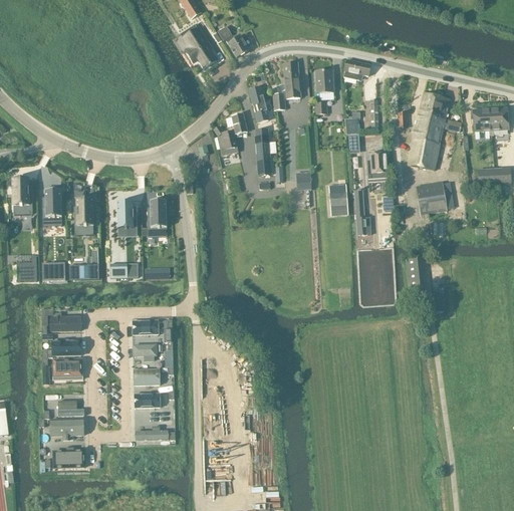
[(180,0),(191,18),(202,11),(194,0),(180,0)]
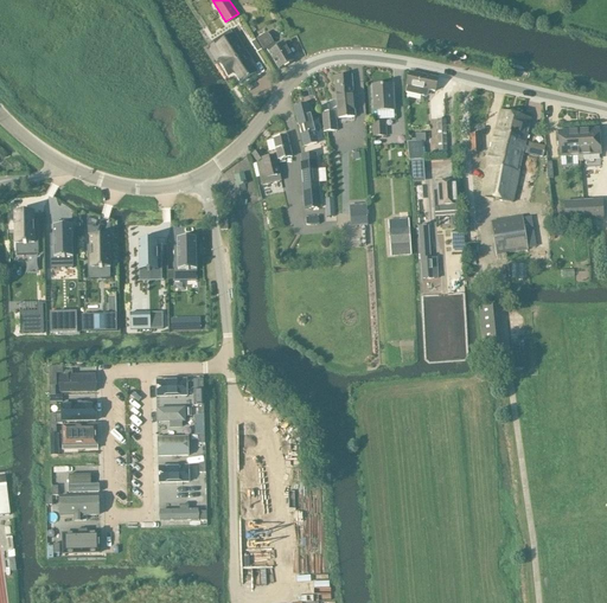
[(263,29),(256,33),(263,46),(274,39),(267,29),(264,30),(263,29)]
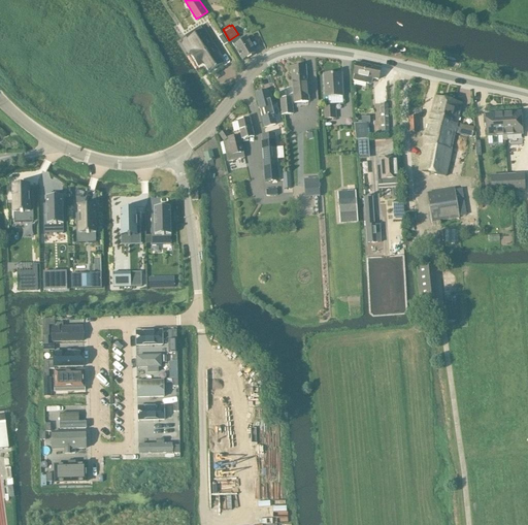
[(187,36),(186,37),(192,47),(189,50),(198,64),(201,62),(207,71),(223,61),(221,57),(217,52),(207,37),(208,36),(209,35),(206,31),(203,26),(202,27),(187,36)]
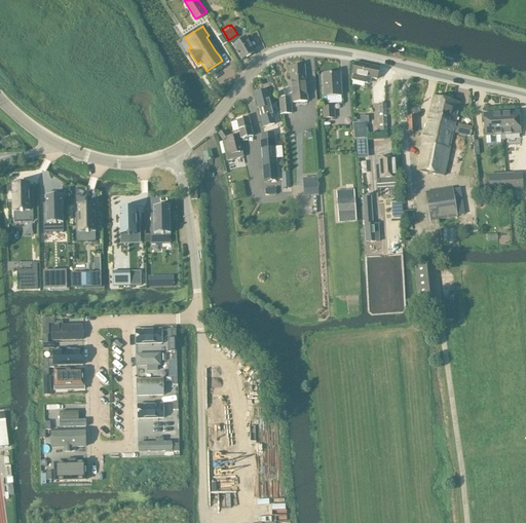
[(222,43),(227,40),(221,31),(217,34),(222,43)]
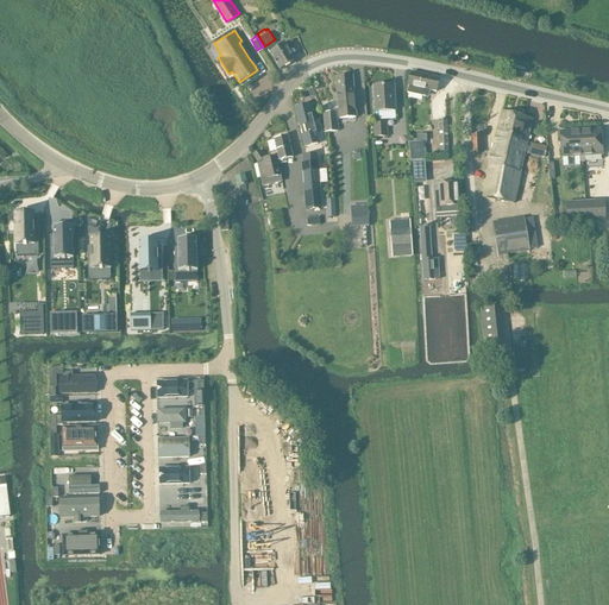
[(276,41),(268,46),(280,67),(294,57),(284,41),(278,44),(276,41)]
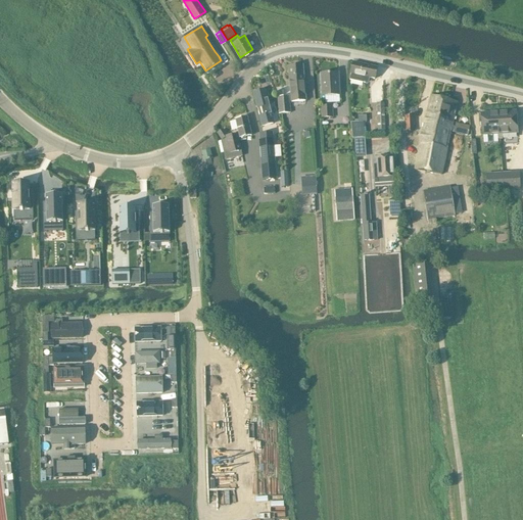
[(375,77),(377,65),(352,60),(350,72),(351,72),(349,78),(365,81),(367,75),(375,77)]
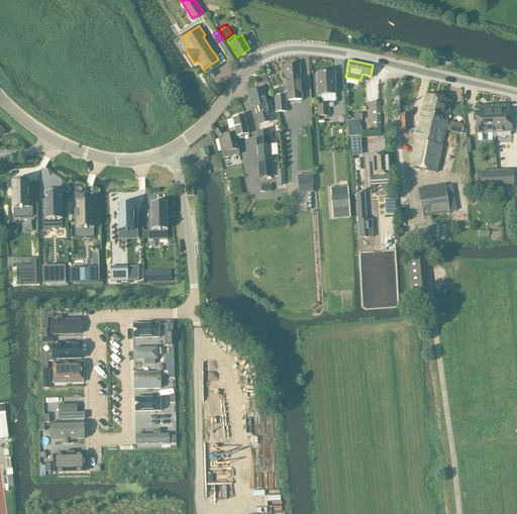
[(288,98),(302,97),(299,62),(285,63),(288,98)]
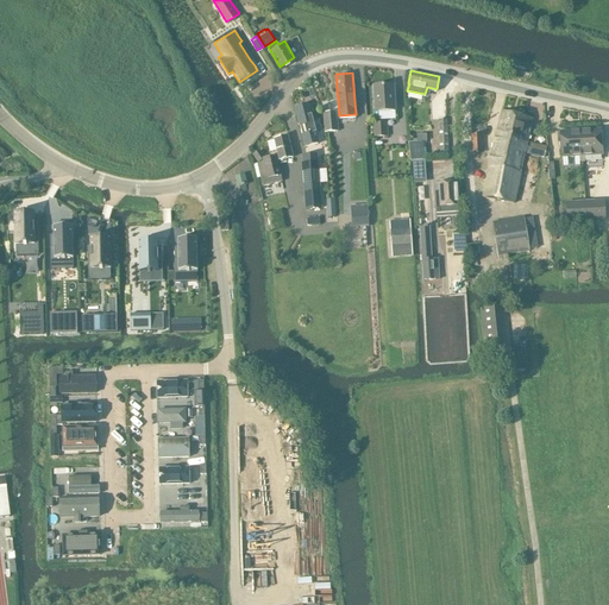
[(375,108),(395,108),(394,82),(374,83),(375,108)]
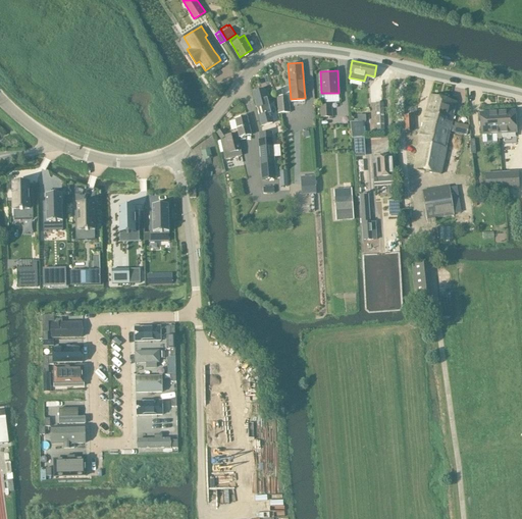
[(253,90),(257,106),(262,123),(272,121),(268,103),(270,103),(267,90),(265,91),(264,87),(253,90)]
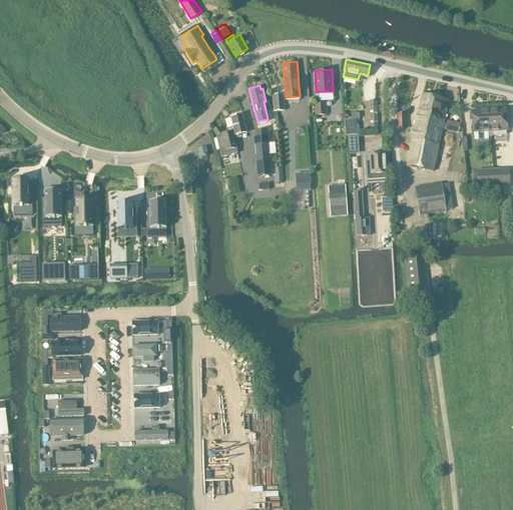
[(274,109),(285,108),(284,91),(272,93),(274,109)]
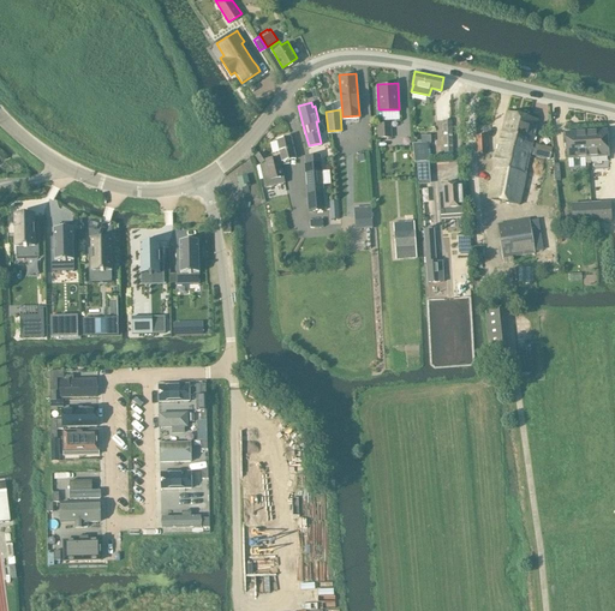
[(519,203),(531,143),(523,141),(524,137),(509,132),(514,111),(507,109),(487,196),(519,203)]
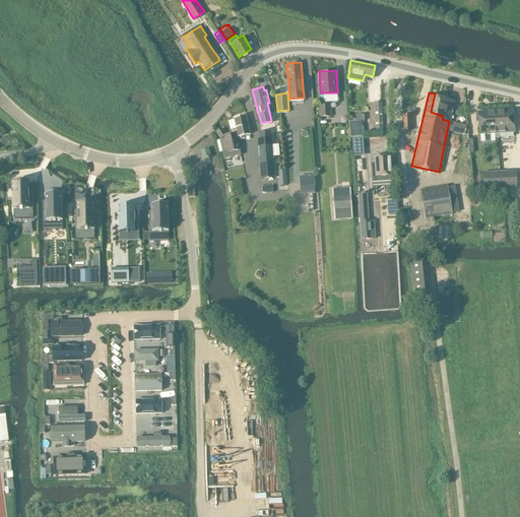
[(442,119),(449,121),(454,100),(435,93),(431,112),(443,116),(442,119)]
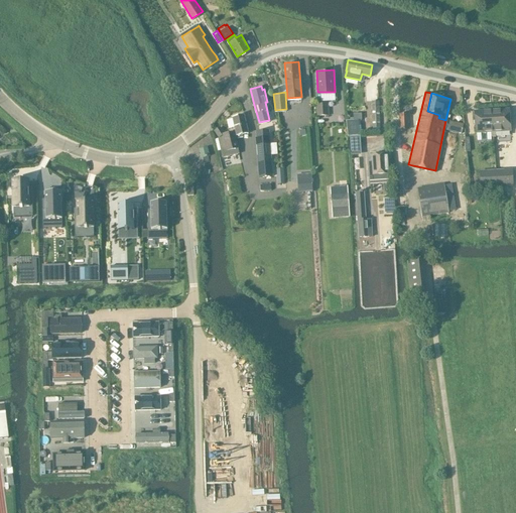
[(317,113),(328,113),(328,102),(316,102),(317,113)]
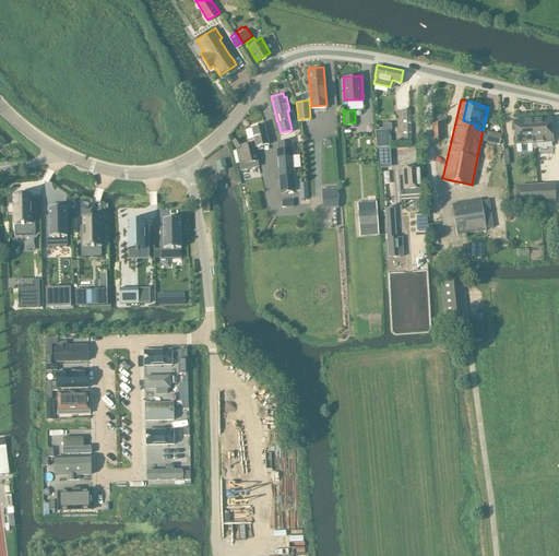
[(533,118),(534,146),(537,146),(536,141),(552,140),(551,117),(533,118)]
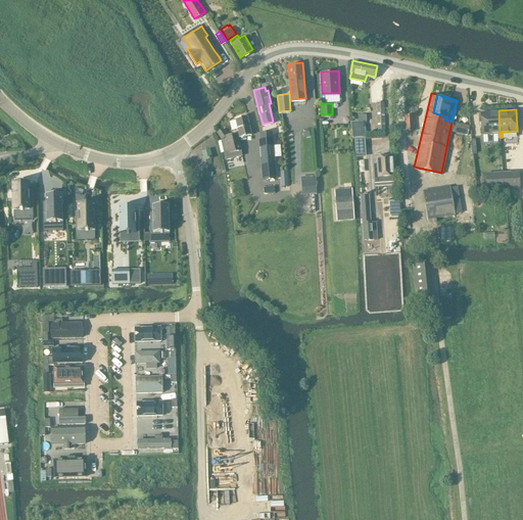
[(498,110),(481,111),(482,133),(483,143),(501,142),(500,137),(498,110)]
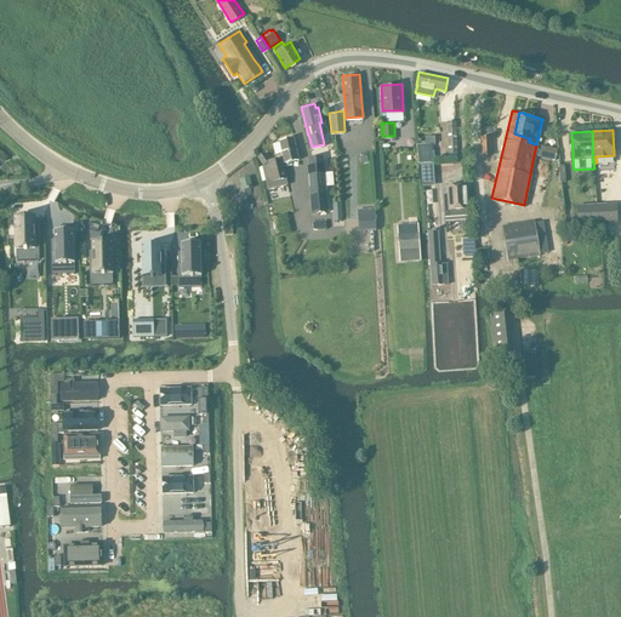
[(480,153),(491,153),(490,135),(479,135),(480,153)]
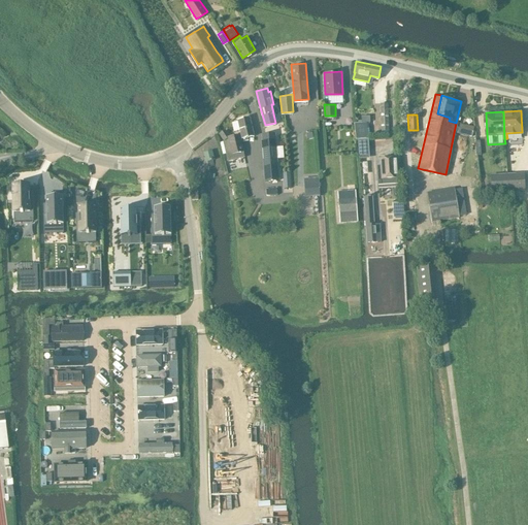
[(237,119),(242,139),(249,137),(248,135),(254,134),(250,116),(237,119)]
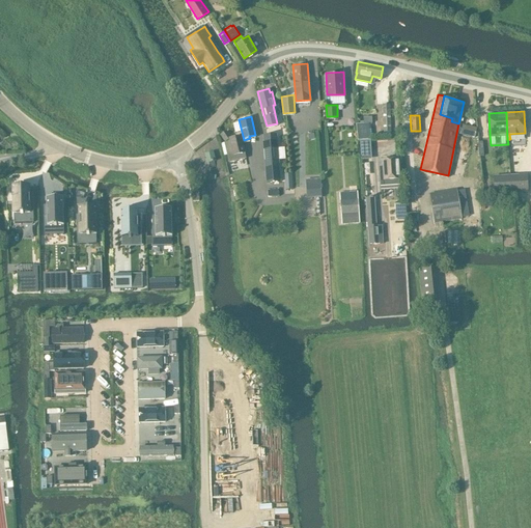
[(358,138),(370,137),(368,120),(356,121),(358,138)]
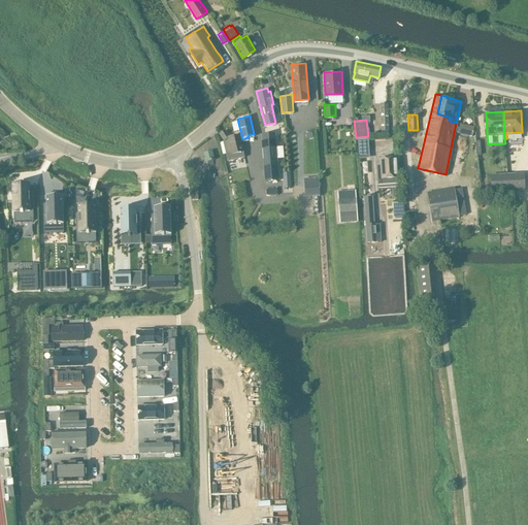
[(473,124),(460,121),(458,131),(471,134),(473,124)]
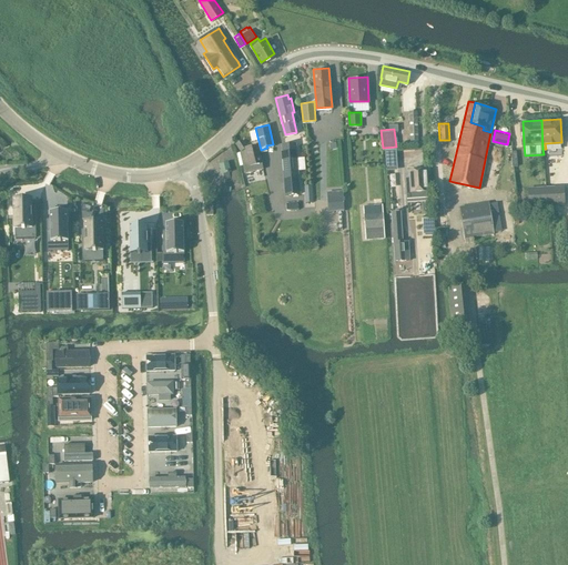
[(236,141),(241,148),(246,144),(242,138),(236,141)]
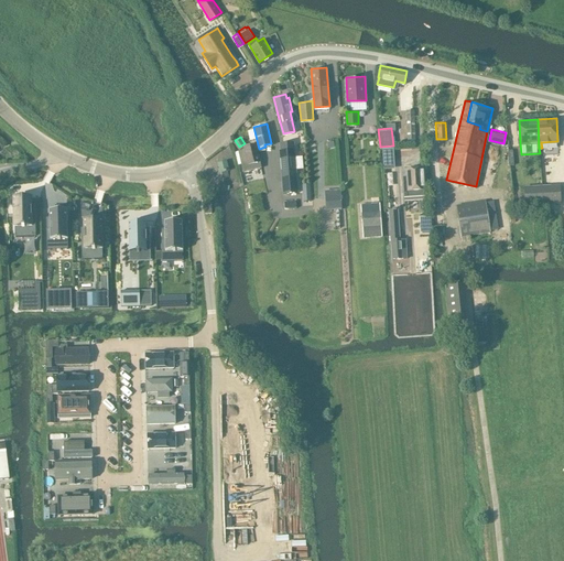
[(281,147),(280,148),(283,191),(299,190),(294,140),(280,141),(281,147)]
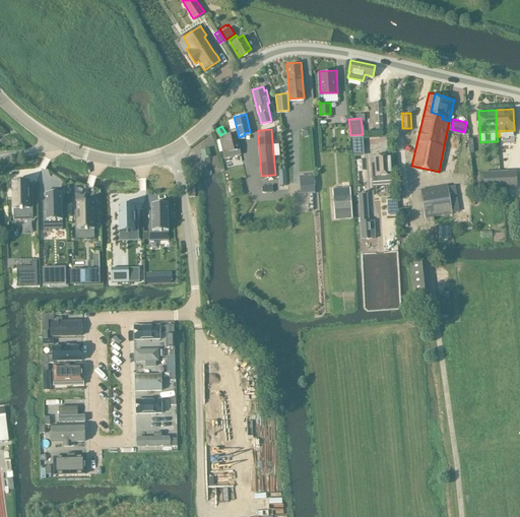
[(224,136),(219,137),(219,138),(222,150),(224,156),(241,152),(240,148),(238,137),(236,131),(224,134),(224,136)]
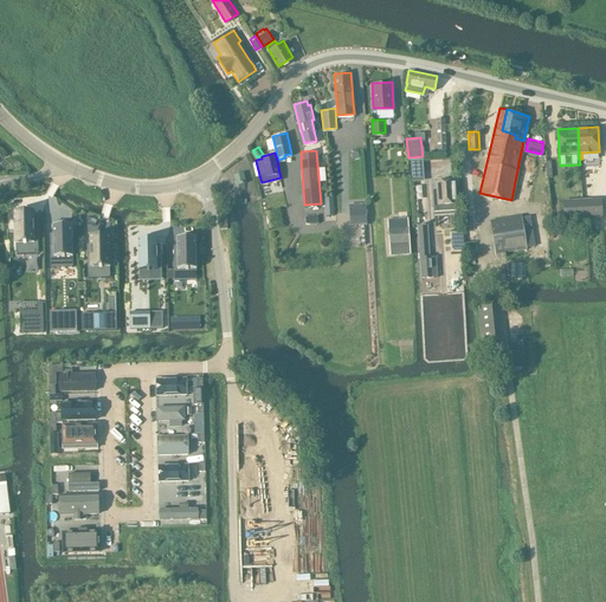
[(237,182),(238,182),(246,180),(243,169),(233,173),(237,182)]
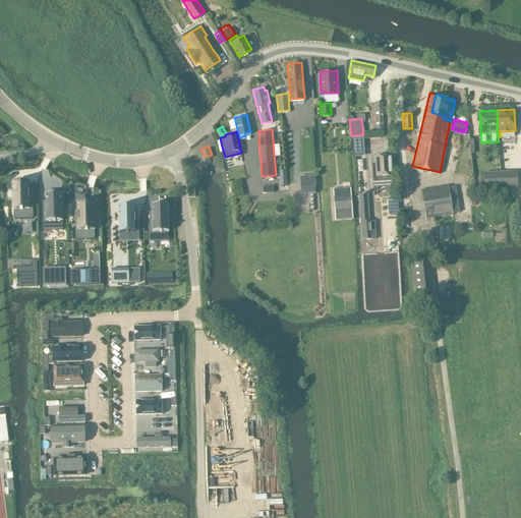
[(391,153),(375,154),(375,161),(372,161),(373,180),(393,179),(391,153)]
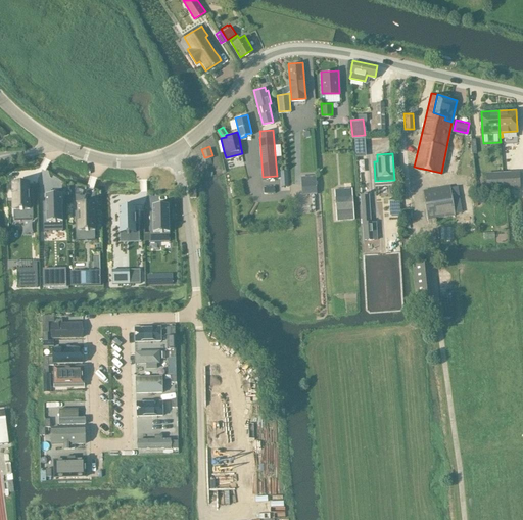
[(487,188),(504,187),(503,171),(486,172),(487,188)]
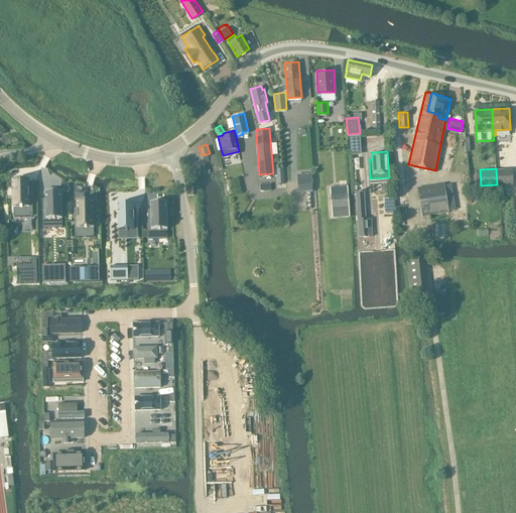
[(496,168),(497,184),(513,183),(512,168),(496,168)]
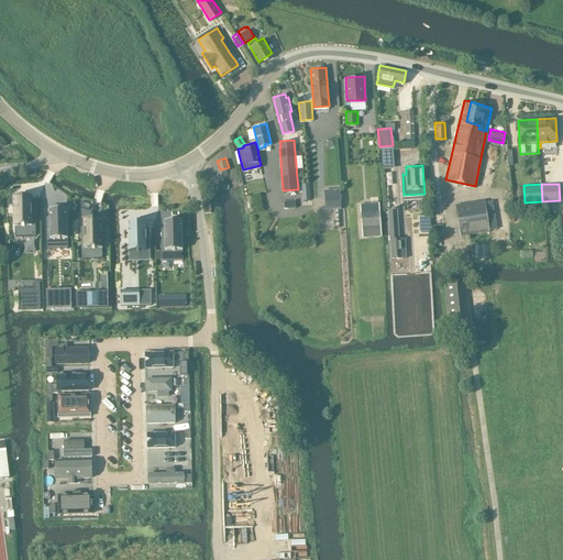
[(340,186),(323,187),(326,207),(341,206),(340,186)]
